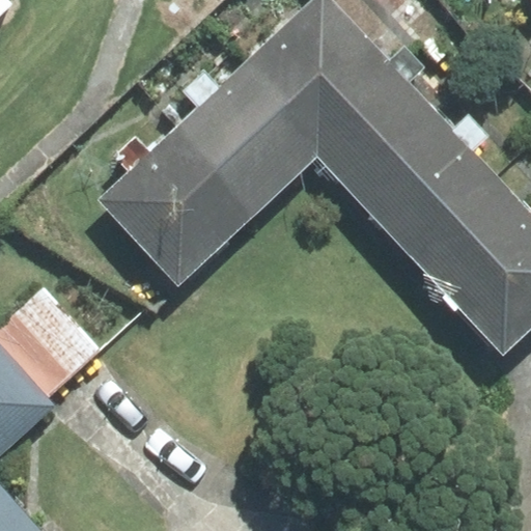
[(0,0),(0,23),(22,3),(18,0),(0,0)]
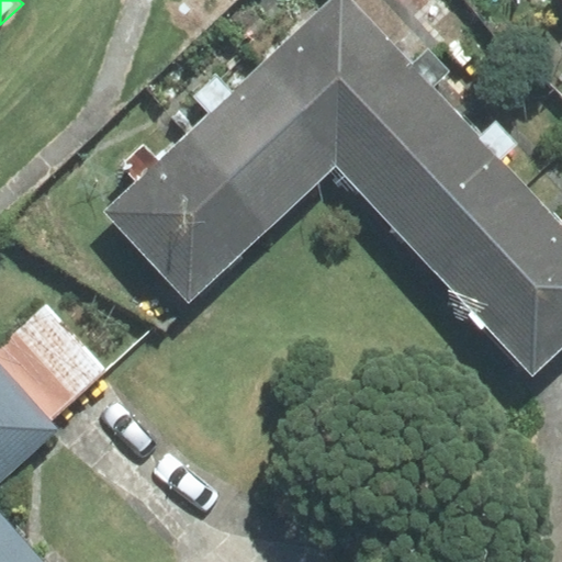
[(337,164),(349,177),(439,93),(433,88),(450,71),(429,48),(411,65),(349,0),(333,0),(254,75),(337,164)]
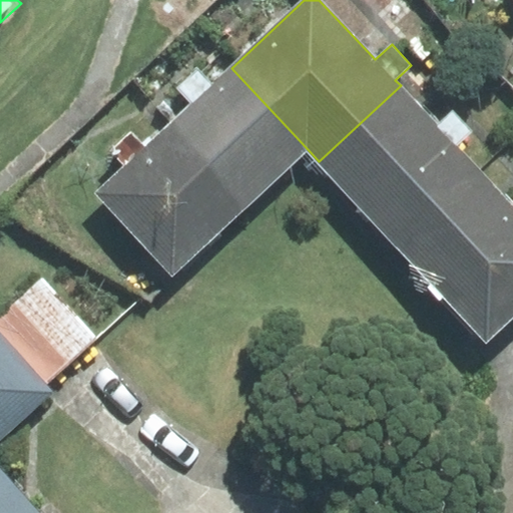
[(308,149),(231,68),(213,84),(197,67),(175,87),(191,104),(173,120),(250,201),(308,149)]
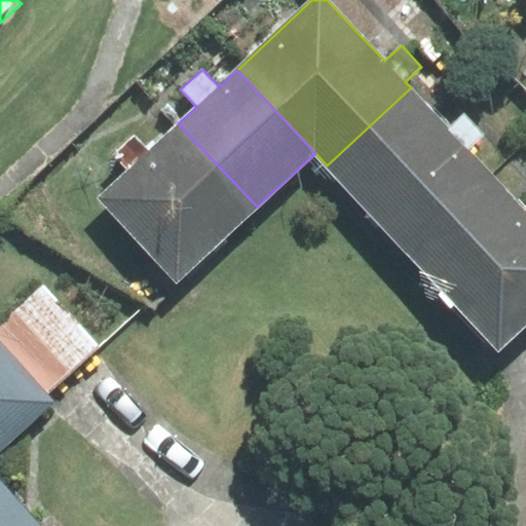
[(409,254),(493,176),(467,150),(484,135),(464,113),(449,127),(411,87),(327,165),(409,254)]
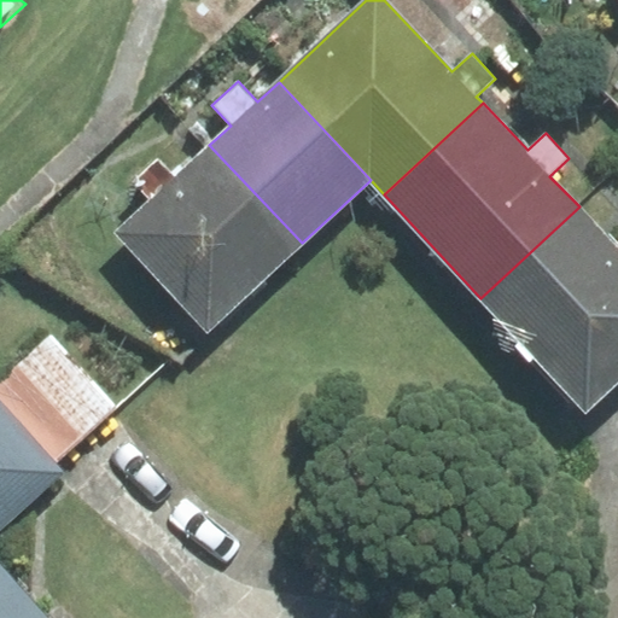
[(302,243),(209,145),(175,176),(158,158),(134,181),(151,200),(116,233),(208,331),(302,243)]
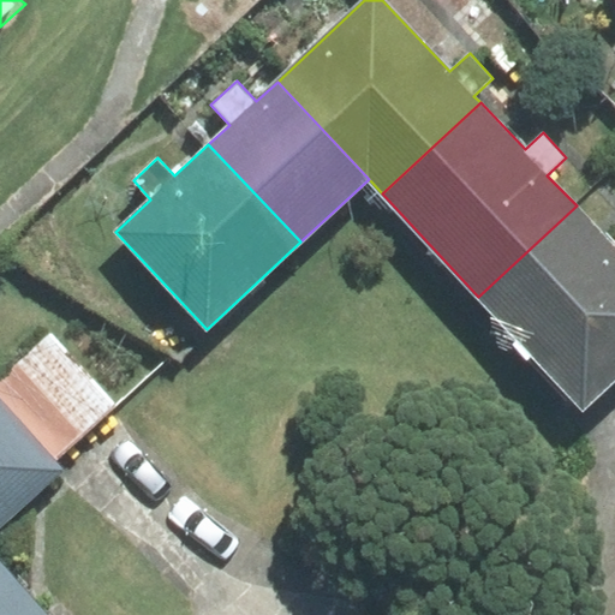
[(614,246),(577,206),(478,297),(584,408),(614,380),(614,246)]
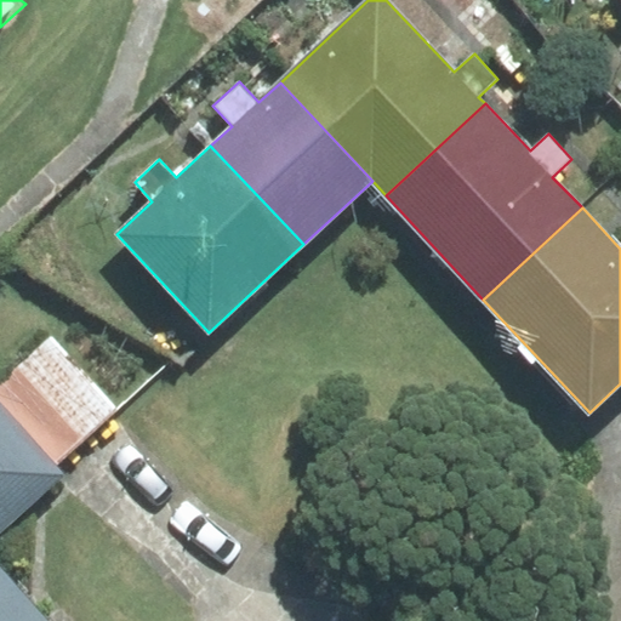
[(118,406),(51,335),(0,380),(0,404),(55,463),(118,406)]
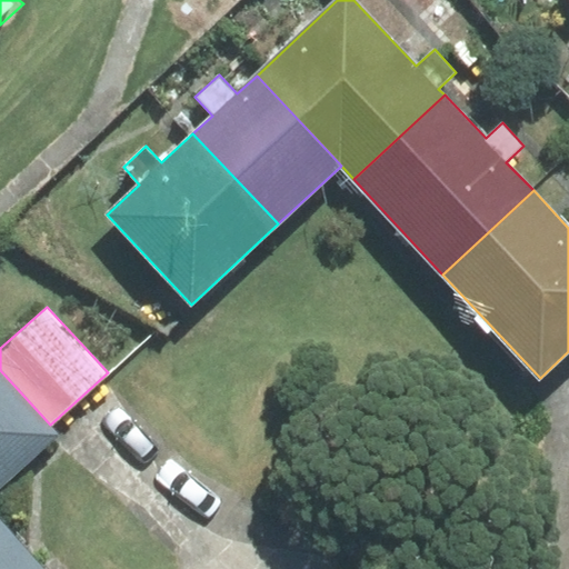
[(0,487),(59,435),(50,425),(0,370),(0,487)]
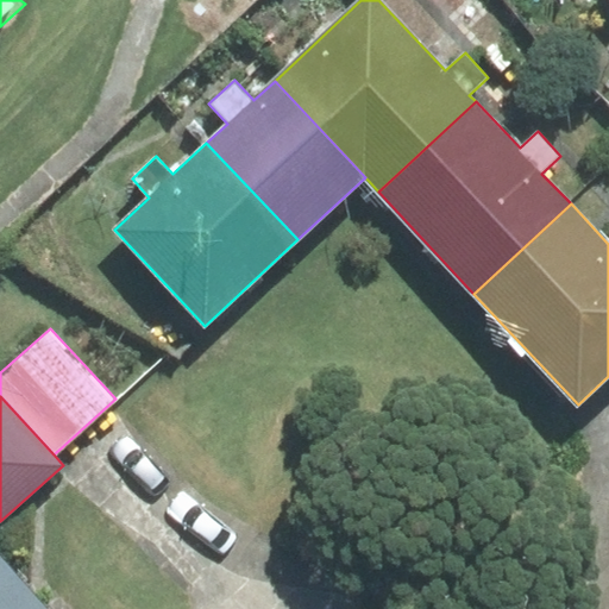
[(49,608),(2,559),(0,560),(0,608),(49,608)]
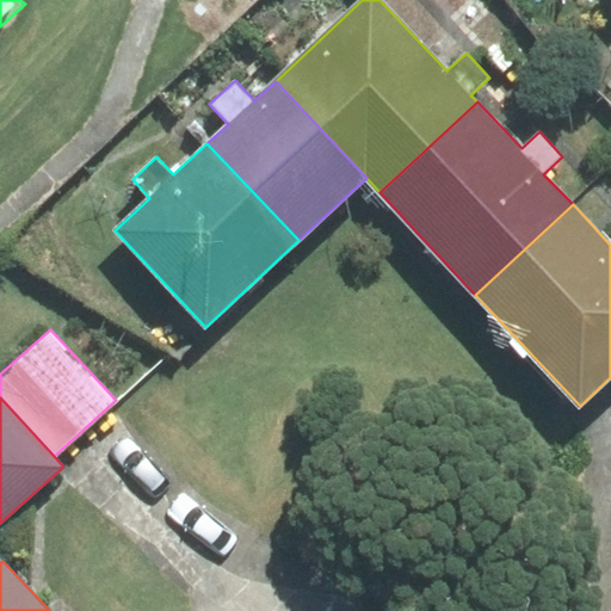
All buildings are outlined.
